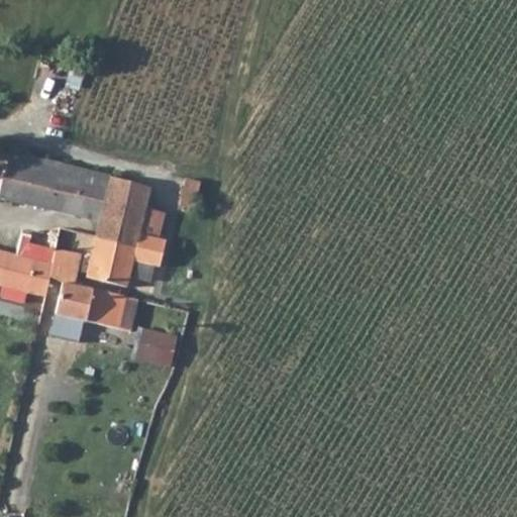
[(110,177),(10,150),(4,174),(3,174),(0,188),(0,197),(99,221),(96,237),(135,247),(138,234),(146,202),(150,187),(110,177)]
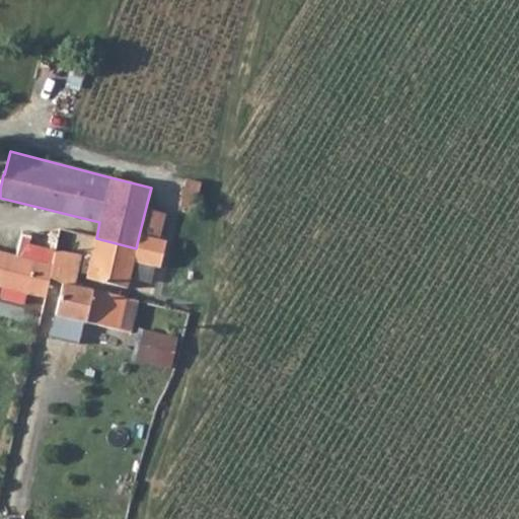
[(136,248),(96,238),(86,279),(127,288),(133,262),(160,269),(167,242),(139,235),(136,248)]
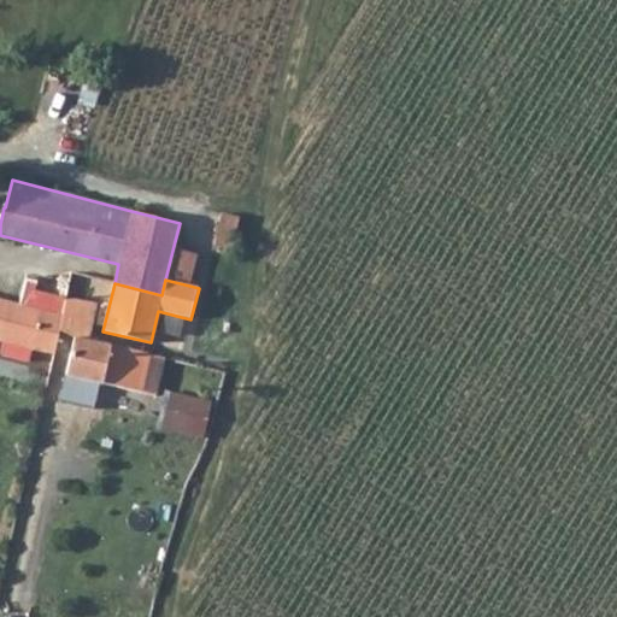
[(48,295),(24,289),(19,306),(0,300),(0,340),(53,354),(58,334),(60,322),(62,317),(45,312),(48,295)]
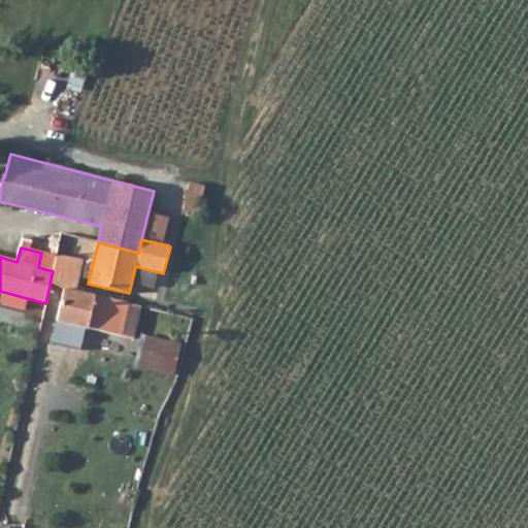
[(59,261),(56,276),(78,282),(81,266),(59,261)]
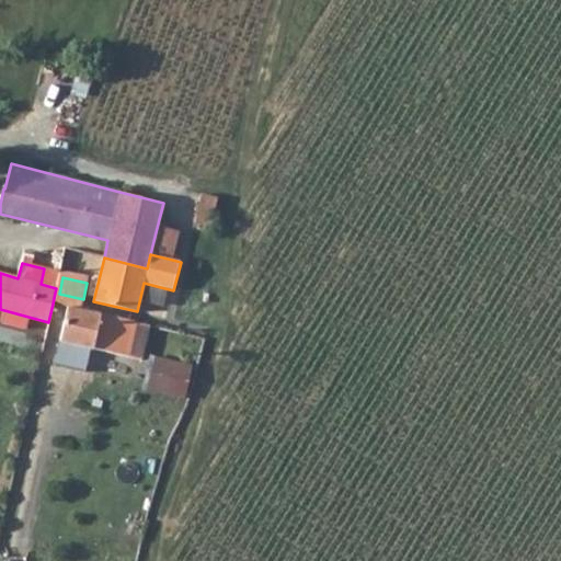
[(81,310),(83,299),(59,294),(57,300),(68,302),(68,307),(81,310)]
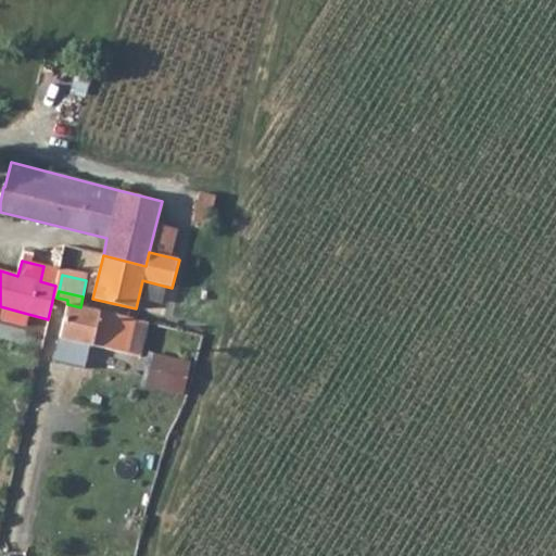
[(80,307),(67,304),(59,339),(126,354),(134,319),(80,307)]
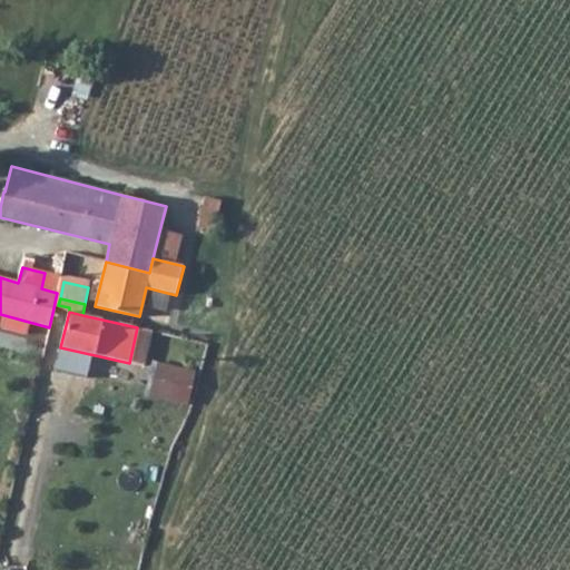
[(145,328),(137,327),(129,363),(137,365),(145,328)]
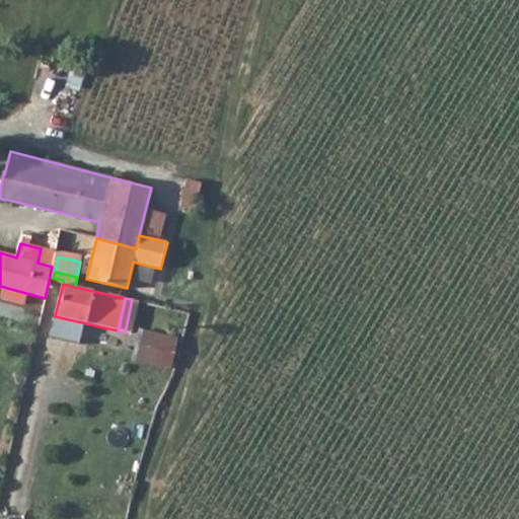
[(170,368),(177,338),(143,329),(136,361),(170,368)]
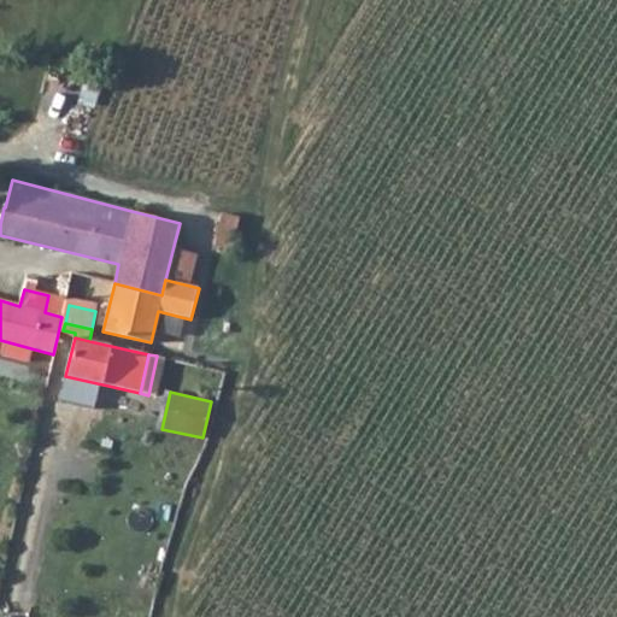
All buildings are outlined.
